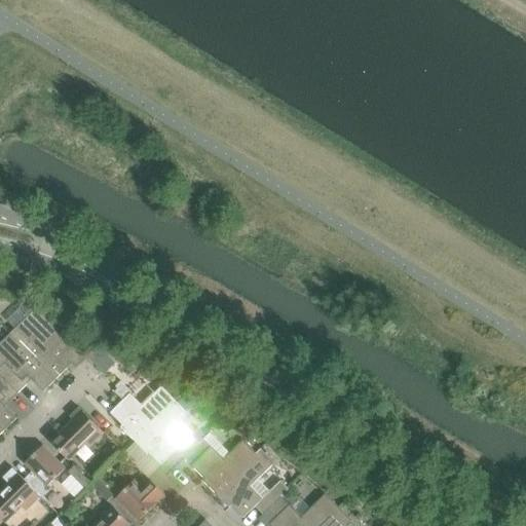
[(36,308),(9,335),(55,380),(67,369),(51,352),(55,348),(63,355),(72,345),(36,308)]
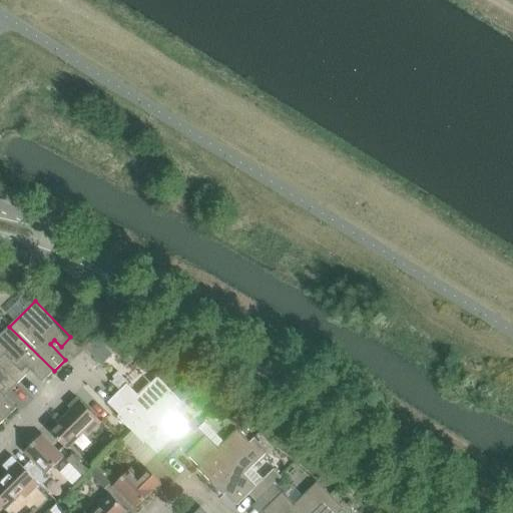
[(42,383),(54,371),(9,327),(0,335),(0,366),(17,384),(26,375),(23,372),(27,367),(42,383)]
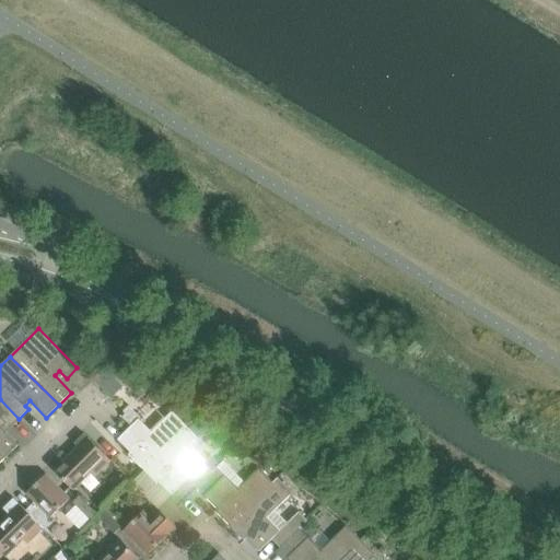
[(0,453),(4,458),(18,446),(1,429),(6,423),(10,428),(19,419),(0,399),(0,453)]
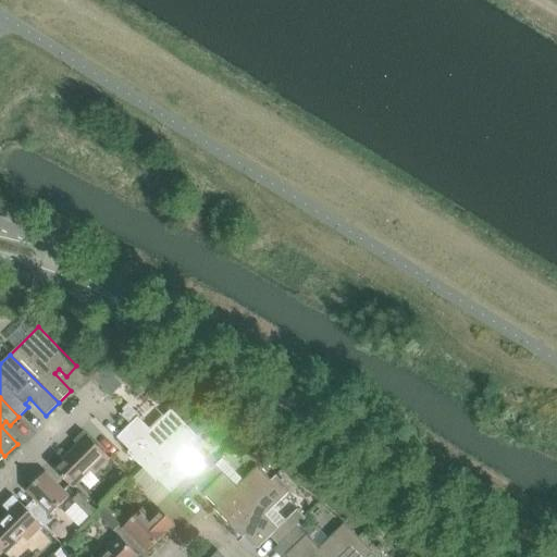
[(127,453),(141,467),(185,424),(171,410),(150,430),(138,418),(139,417),(127,405),(122,410),(125,412),(122,416),(131,424),(116,437),(130,450),(127,453)]
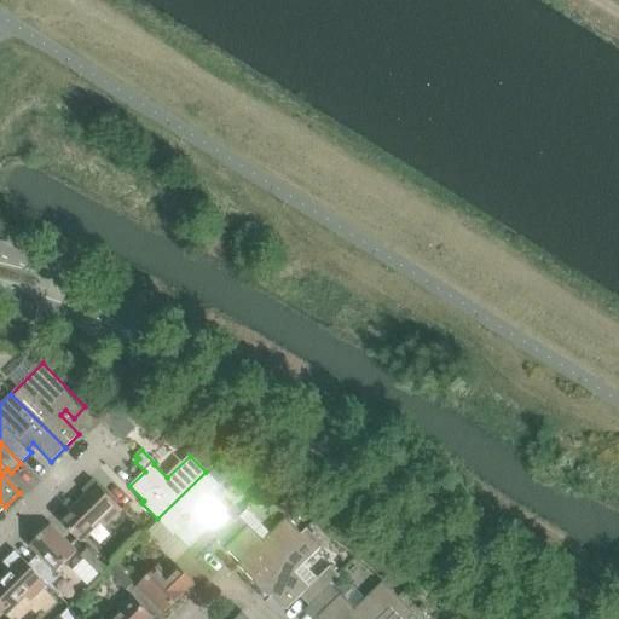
[(219,464),(208,475),(219,485),(229,475),(219,464)]
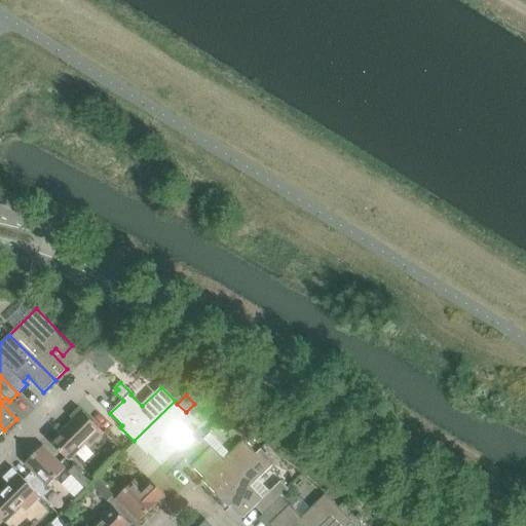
[(161,465),(175,452),(177,451),(184,459),(191,453),(190,452),(198,444),(191,436),(183,444),(171,431),(179,423),(188,415),(186,412),(177,404),(175,401),(134,441),(148,455),(149,453),(161,465)]
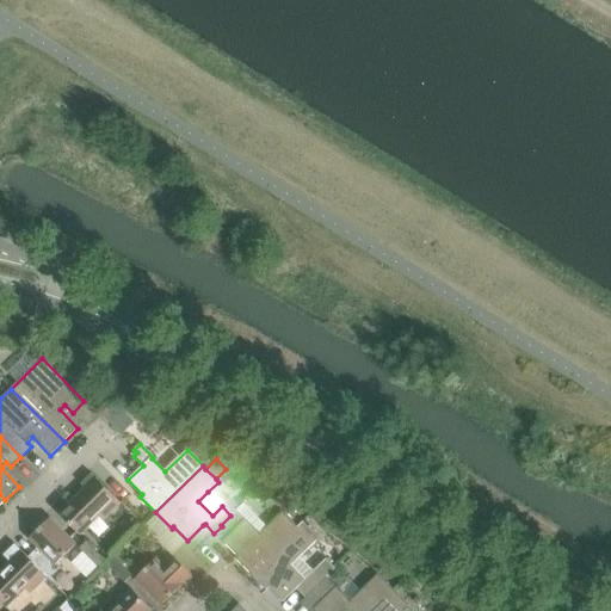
[(86,488),(59,514),(79,535),(99,516),(104,520),(121,504),(106,488),(97,480),(96,479),(94,480),(86,488)]
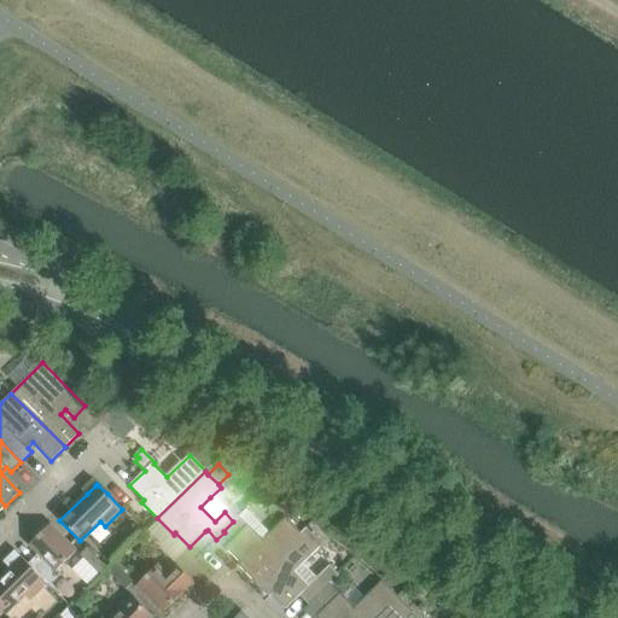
[(223,511),(225,512),(233,522),(239,516),(244,511),(234,501),(223,511)]
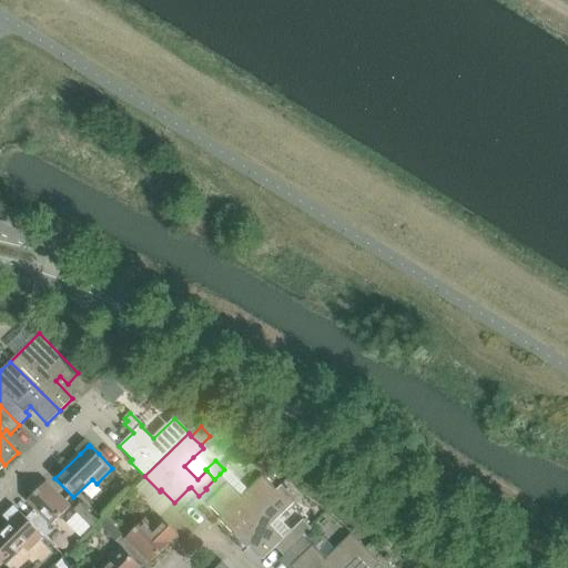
[(199,496),(208,504),(221,517),(219,519),(233,534),(277,490),(276,489),(263,476),(242,496),(220,474),(214,479),(205,488),(206,489),(199,496)]
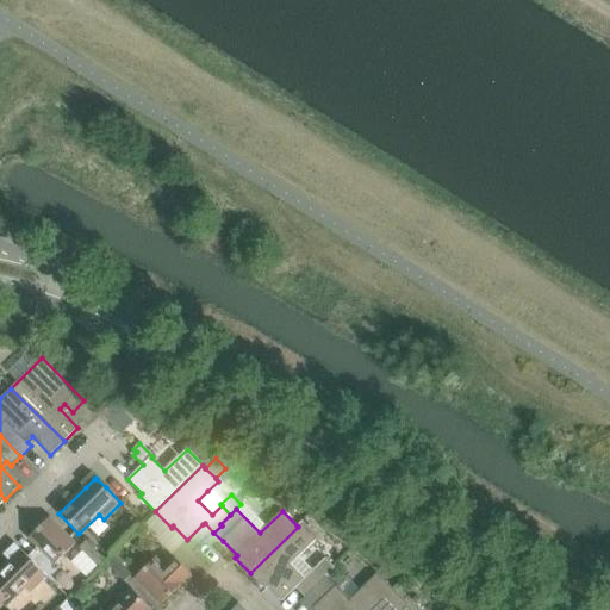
[(27,556),(32,561),(47,576),(50,579),(51,578),(50,578),(60,568),(56,564),(75,545),(49,517),(29,537),(38,547),(27,556)]
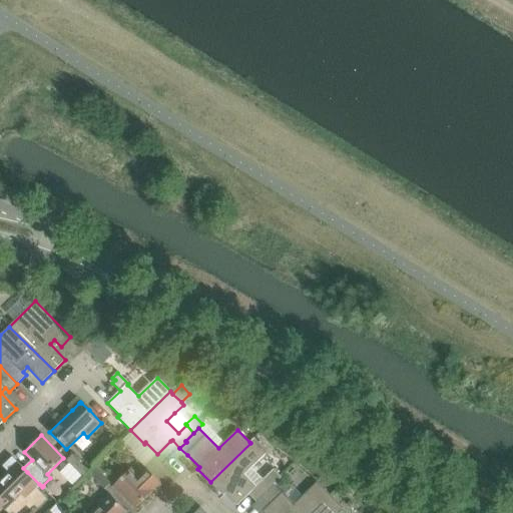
[(257,503),(266,493),(274,485),(283,476),(275,468),(255,486),(244,475),(268,452),(253,438),(249,442),(250,443),(210,482),(223,496),(225,494),(237,506),(248,495),(257,503)]
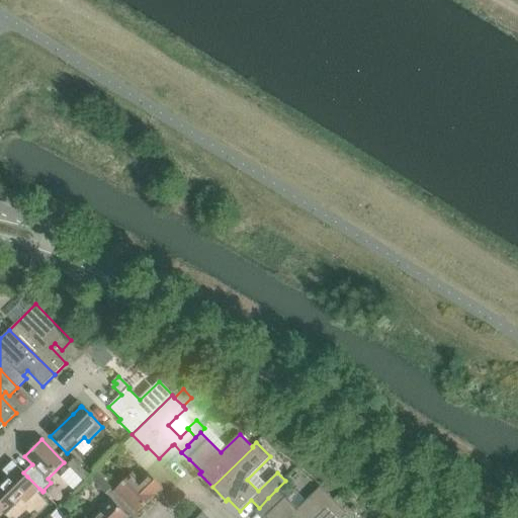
[(73,459),(67,465),(76,473),(81,467),(73,459)]
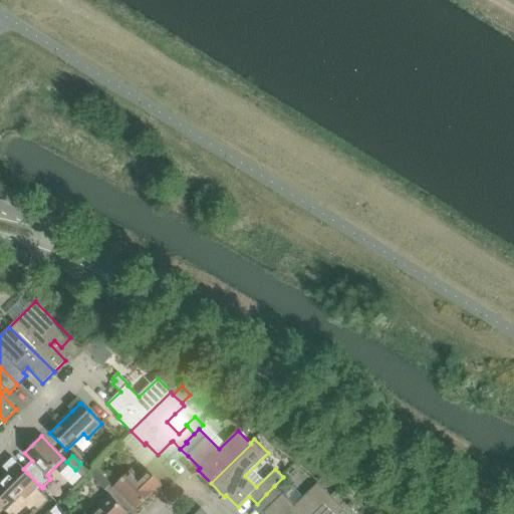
[(9,473),(0,482),(0,507),(4,512),(22,494),(25,498),(39,485),(27,473),(23,469),(12,458),(3,468),(9,473)]
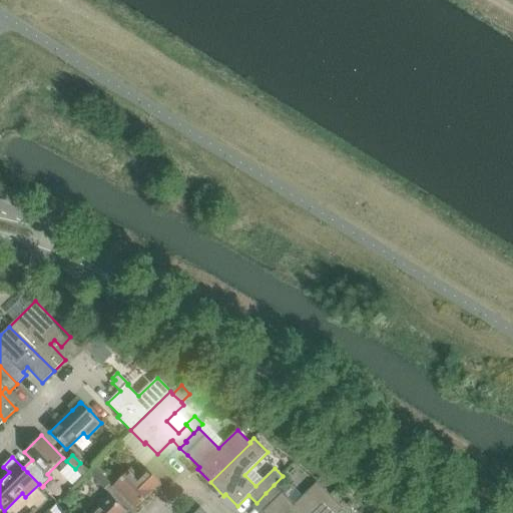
[(75,469),(83,477),(89,471),(80,463),(75,469)]
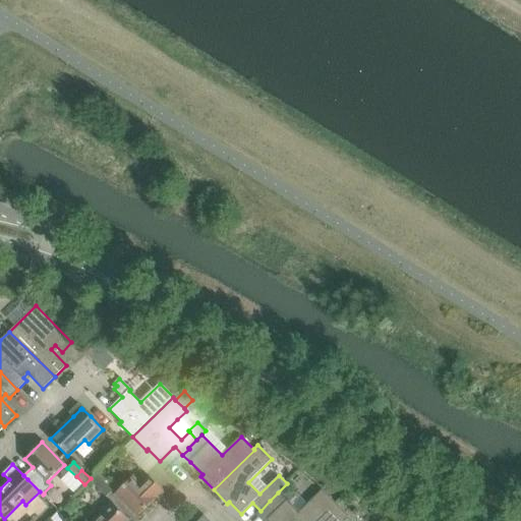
[(90,480),(98,488),(104,482),(96,474),(90,480)]
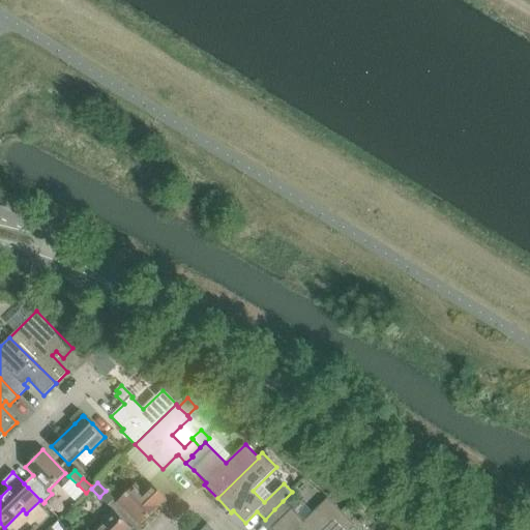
[(135,484),(117,502),(140,526),(157,508),(156,507),(166,498),(152,484),(143,494),(135,484)]
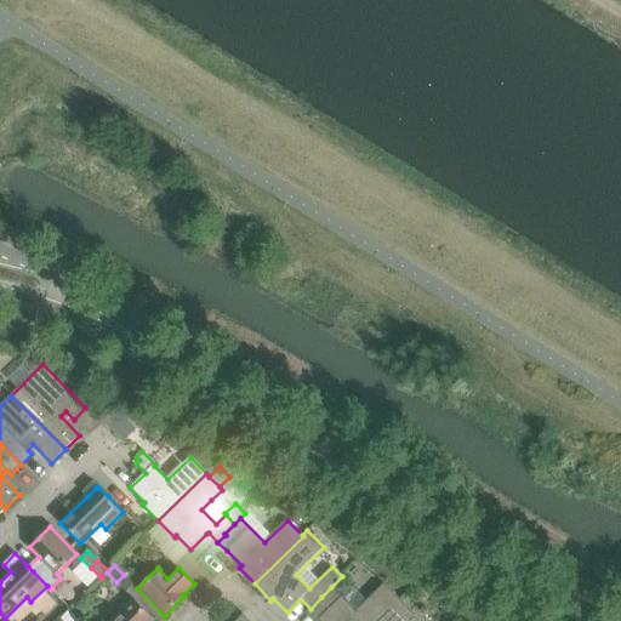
[(124,575),(117,582),(126,593),(134,585),(124,575)]
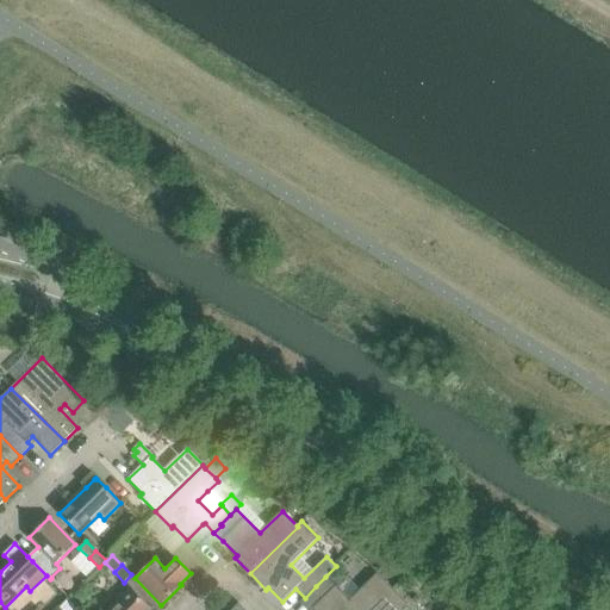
[(371,609),(393,589),(377,573),(349,601),(336,586),(335,586),(325,577),(316,586),(325,596),(312,609),(313,609),(371,609)]
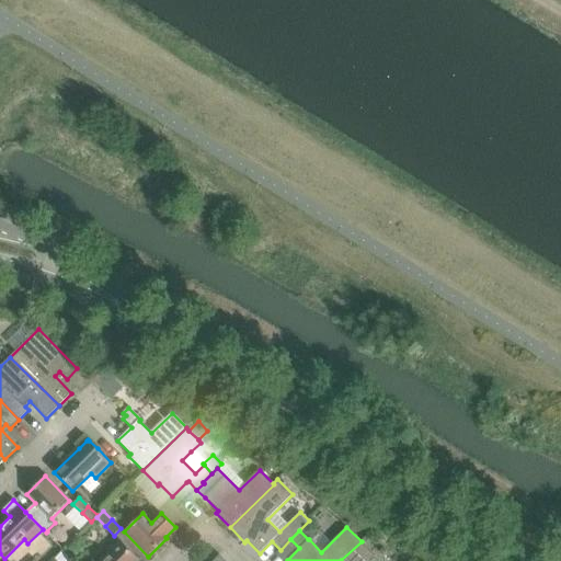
[(137,560),(139,560),(121,541),(100,560),(137,560)]
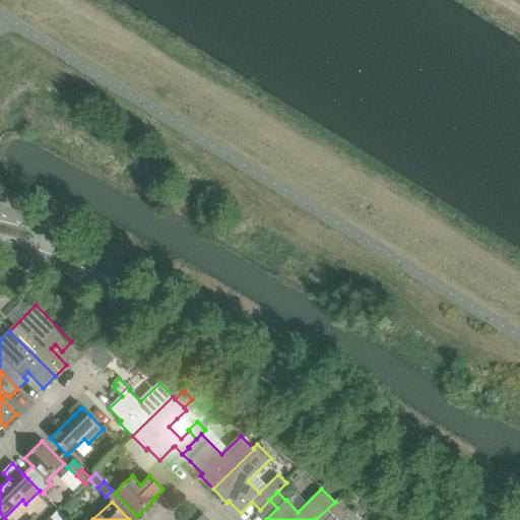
[(343,519),(348,516),(335,502),(316,519),(343,519)]
